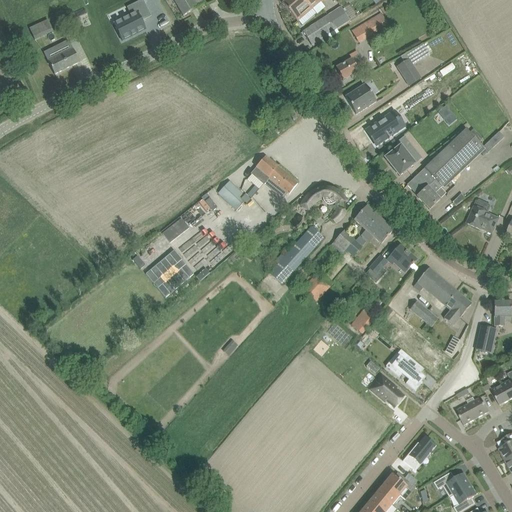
[(80,0),(68,4),(70,9),(81,6),(80,0)]
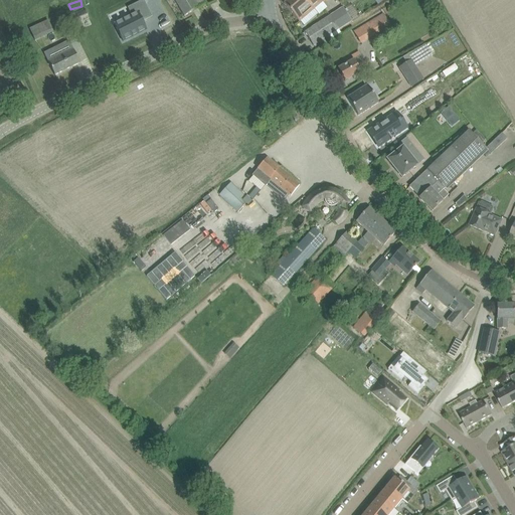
[(132,16),(115,25),(123,41),(146,30),(142,22),(152,17),(143,0),(128,8),(132,16)]
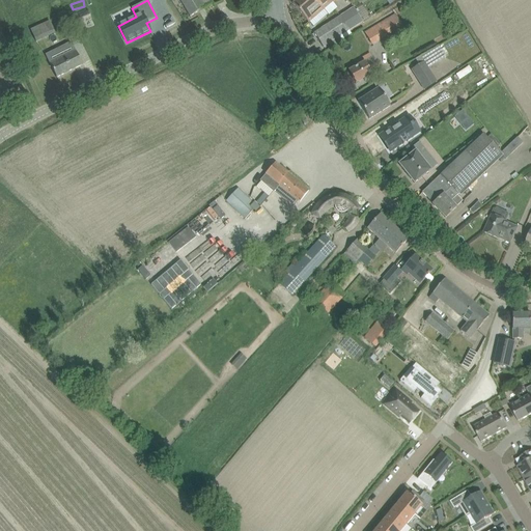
[(211,0),(179,0),(190,17),(213,3),(211,0)]
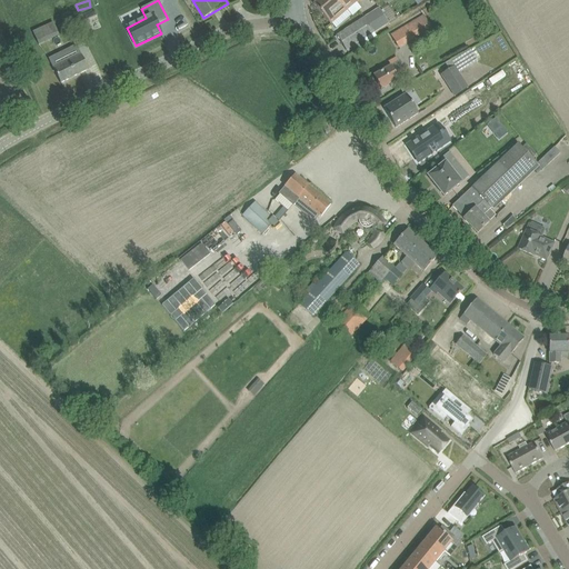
[(347,10),(338,0),(318,0),(313,3),(331,23),(347,10)]
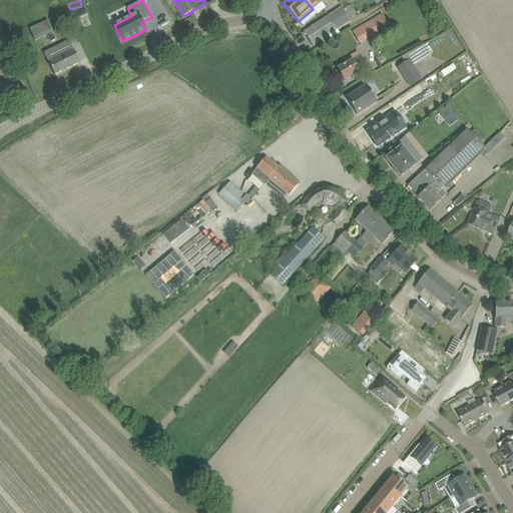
[(305,0),(313,9),(323,0),(305,0)]
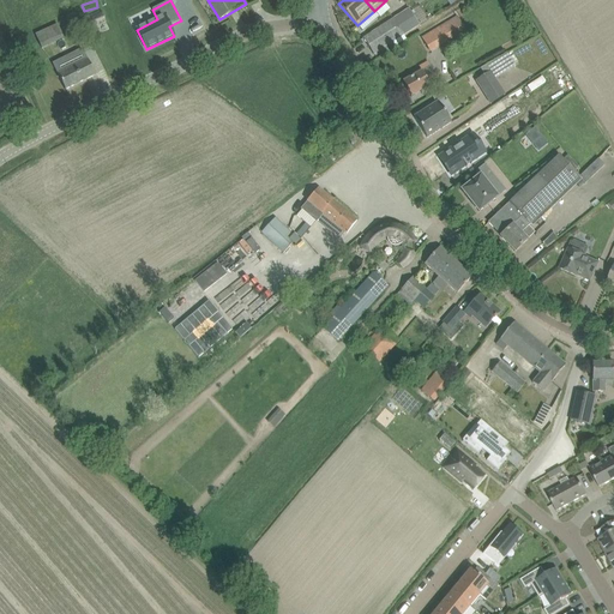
[(47,30),(36,35),(41,48),(64,38),(58,25),(52,28),(50,26),(60,23),(53,6),(38,12),(47,30)]
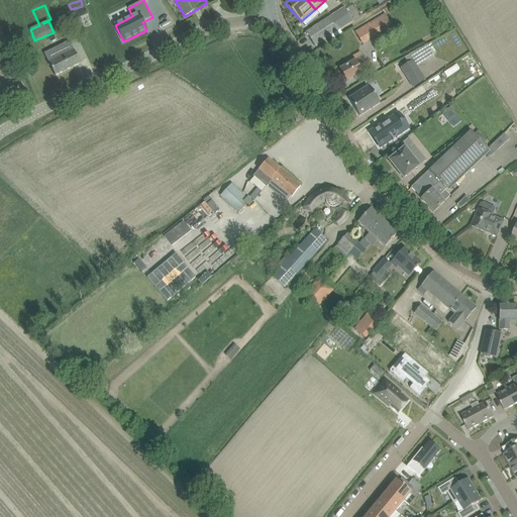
[(344,8),(331,16),(339,30),(353,21),(344,8)]
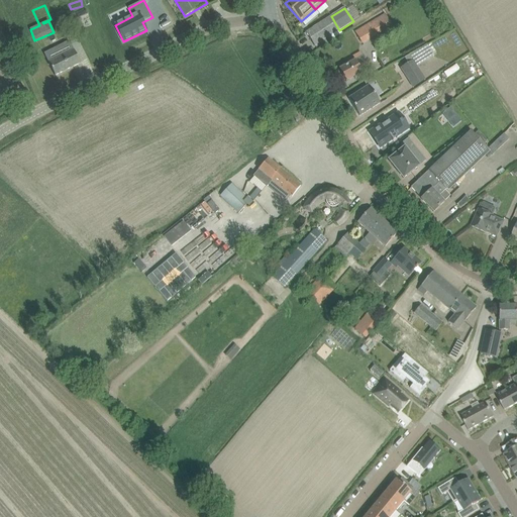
[(385,14),(355,31),(358,37),(363,43),(392,25),(385,14)]
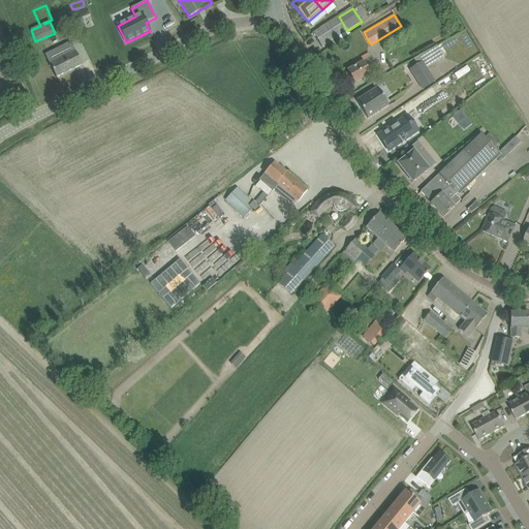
[(339,17),(321,28),(313,33),(321,48),(347,31),(339,17)]
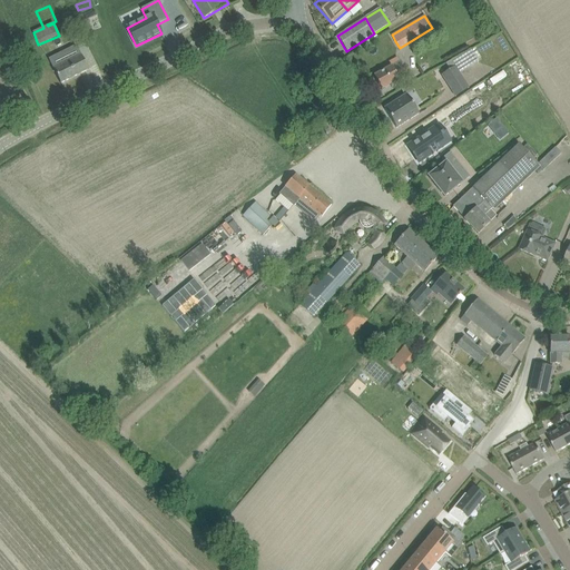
[(53,69),(56,74),(60,84),(88,69),(81,56),(53,69)]
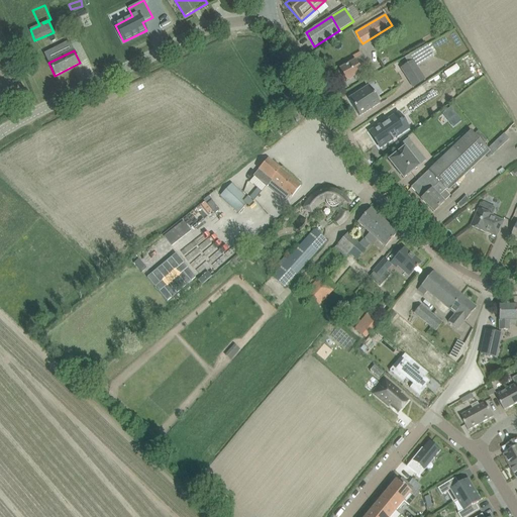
[(362,57),(348,64),(339,69),(346,81),(362,73),(358,66),(365,62),(362,57)]
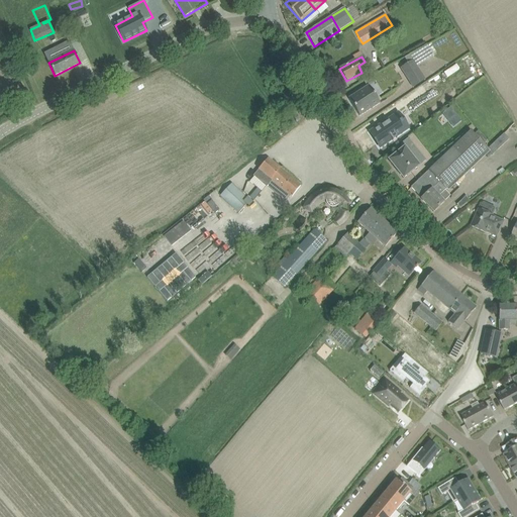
[(464,59),(436,78),(442,87),(452,80),(453,81),(472,69),(464,59)]
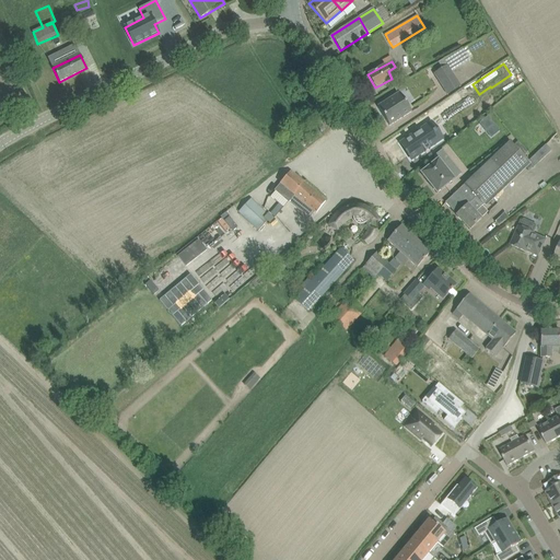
[(434,73),(440,84),(453,76),(446,66),(434,73)]
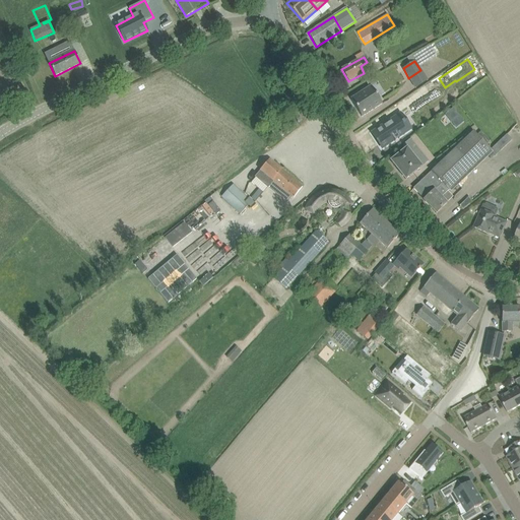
[(288,75),(283,78),(287,85),(293,82),(288,75)]
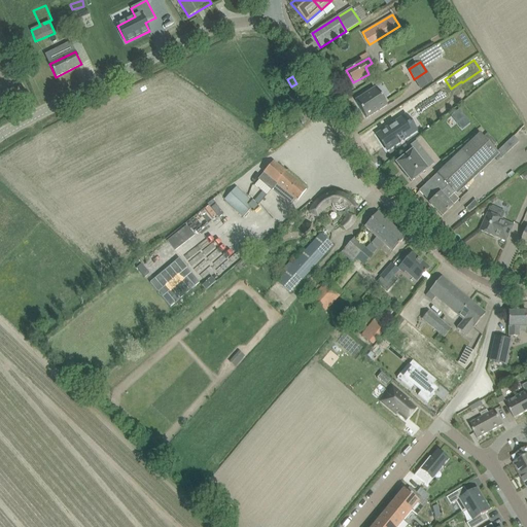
[(376,88),(355,101),(366,118),(387,105),(376,88)]
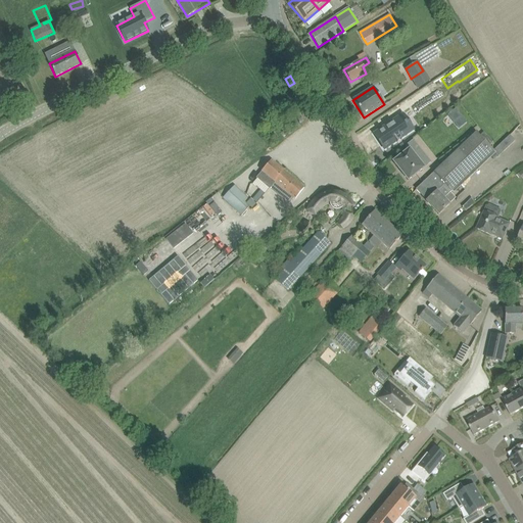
[(447,114),(459,129),(467,122),(456,107),(447,114)]
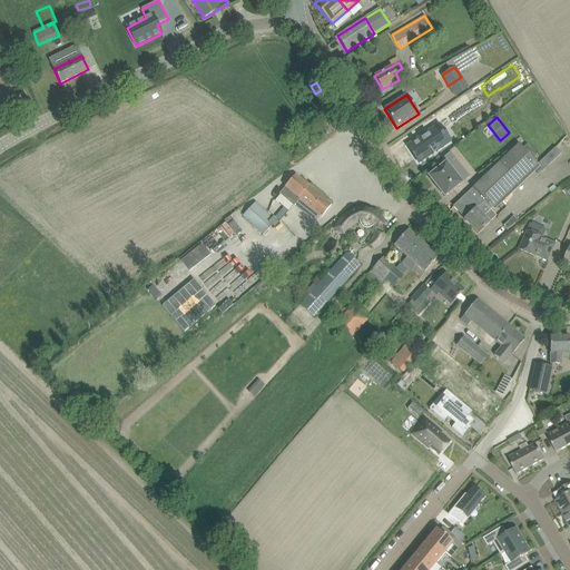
[(439,125),(408,146),(419,163),(450,141),(439,125)]
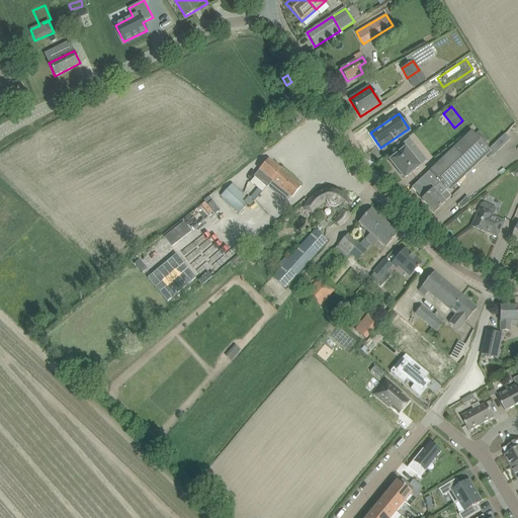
[(429,171),(412,188),(423,198),(432,190),(440,182),(447,189),(489,150),(470,132),(429,171)]
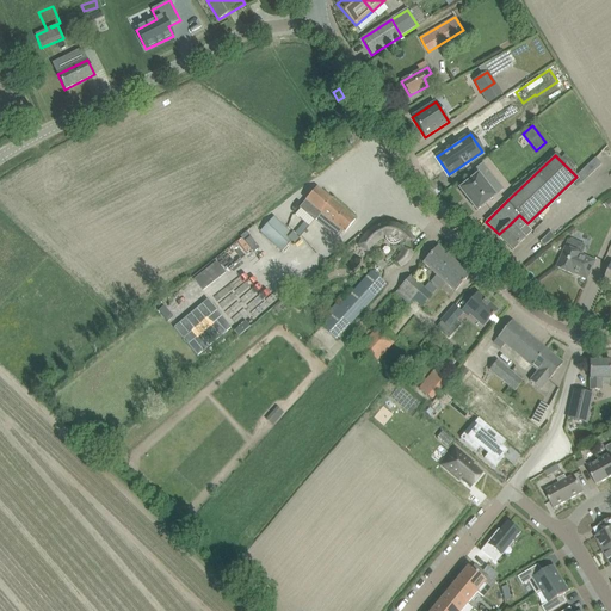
[(596,159),(584,170),(590,176),(602,165),(596,159)]
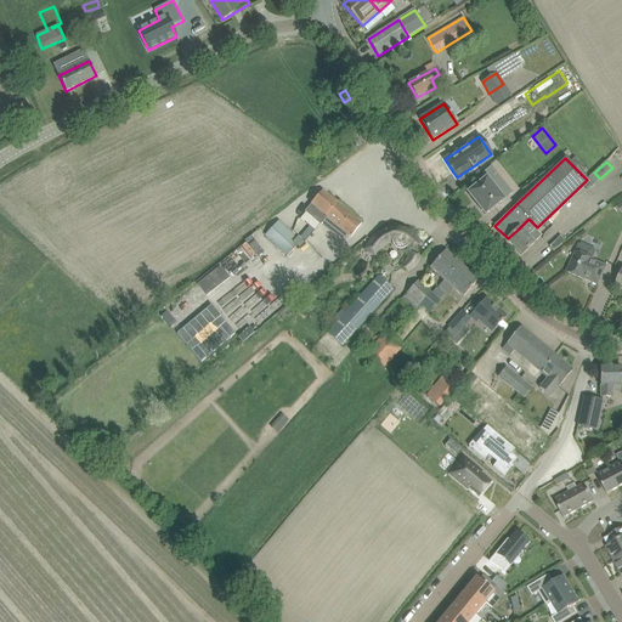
[(486,179),(468,193),(485,215),(504,199),(493,187),(502,180),(491,168),(482,174),(486,179)]
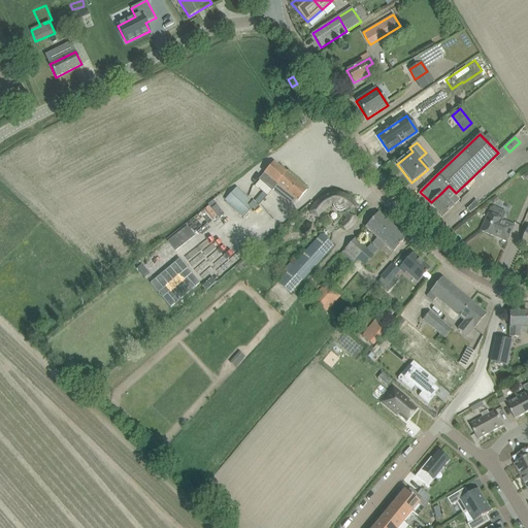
[(260,179),(255,186),(266,195),(271,190),(276,183),(286,172),(273,162),(267,169),(264,172),(263,172),(258,178),(260,179)]
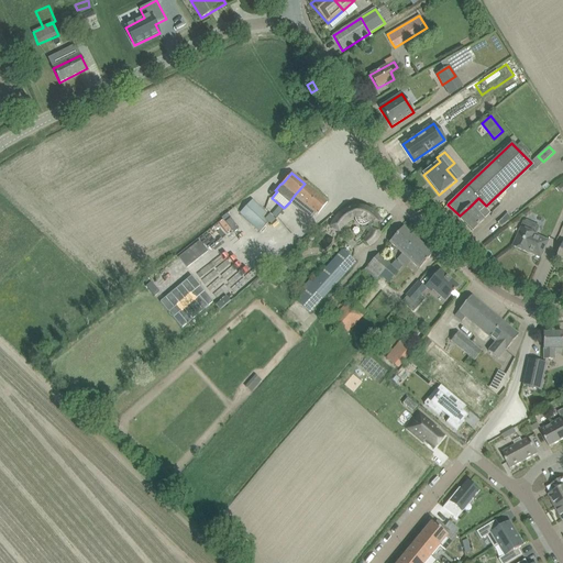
[(305,184),(295,195),(304,202),(310,208),(318,214),(320,211),(328,202),(305,184)]
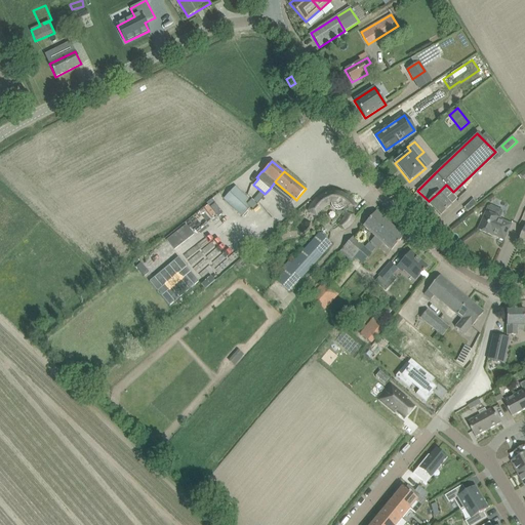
[(450,205),(456,199),(451,194),(453,192),(446,185),(438,193),(429,201),(428,202),(440,215),(450,205)]
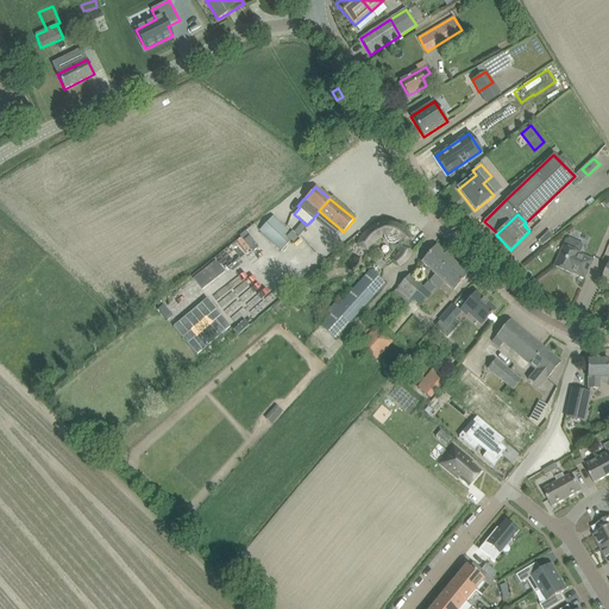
[(274,217),(259,231),(283,252),(292,243),(283,234),(288,230),(274,217)]
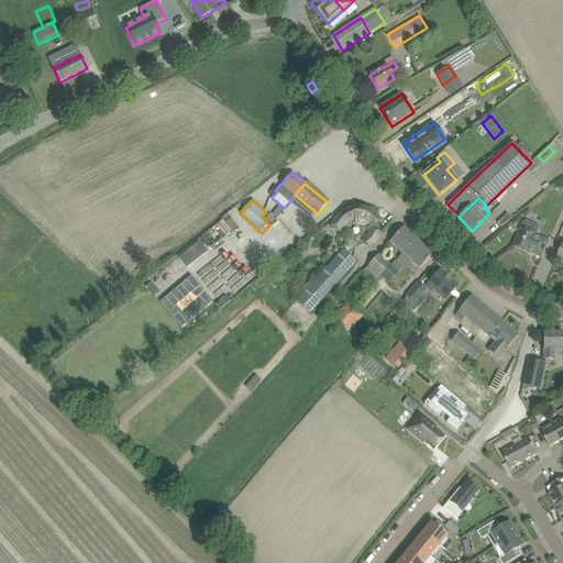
[(332,223),(331,227),(339,231),(341,229),(342,225),(344,224),(348,222),(350,221),(353,220),(354,222),(355,223),(356,224),(359,225),(360,225),(362,227),(364,225),(365,224),(367,223),(367,224),(368,224),(368,225),(370,227),(371,227),(376,223),(376,222),(379,221),(381,221),(381,220),(379,220),(378,217),(377,214),(375,212),(373,211),(370,210),(367,209),(364,208),(361,208),(356,208),(353,209),(350,209),(346,211),(343,212),(340,214),(337,218),(334,220),(332,223)]
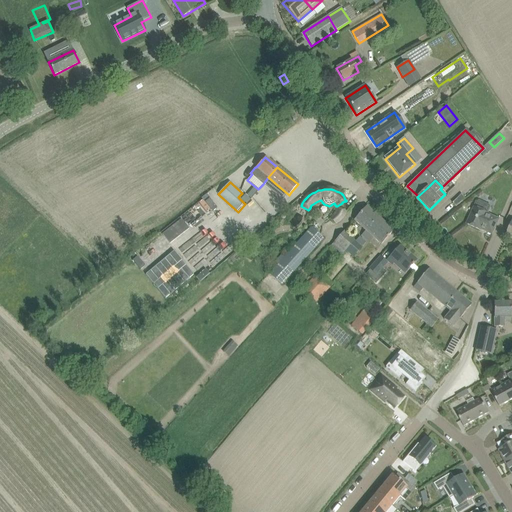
[(257,190),(246,202),(254,210),(266,199),(257,190)]
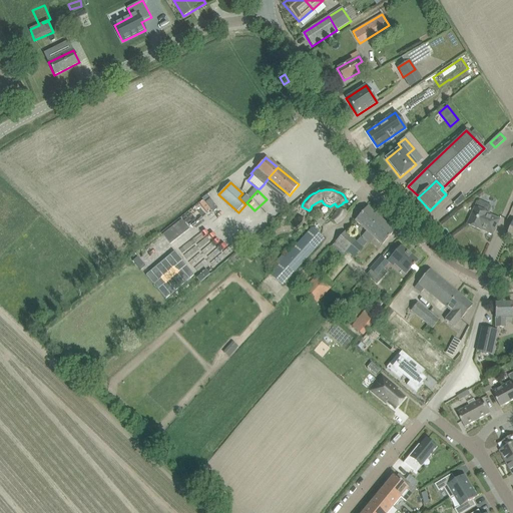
[(463,194),(453,202),(457,207),(467,199),(463,194)]
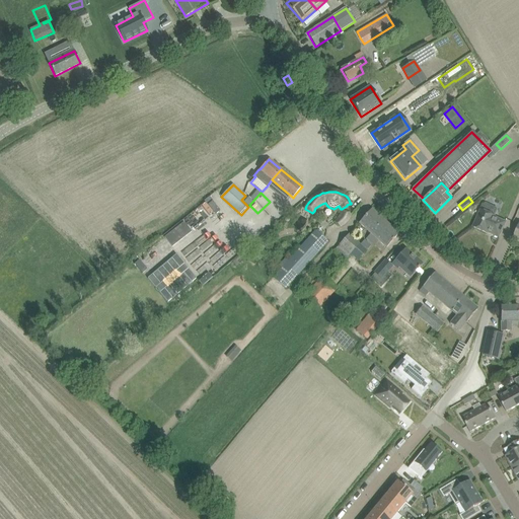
[(486,204),(484,205),(473,227),(488,233),(488,232),(493,234),(493,235),(499,237),(506,221),(495,216),(498,211),(497,209),(486,204)]
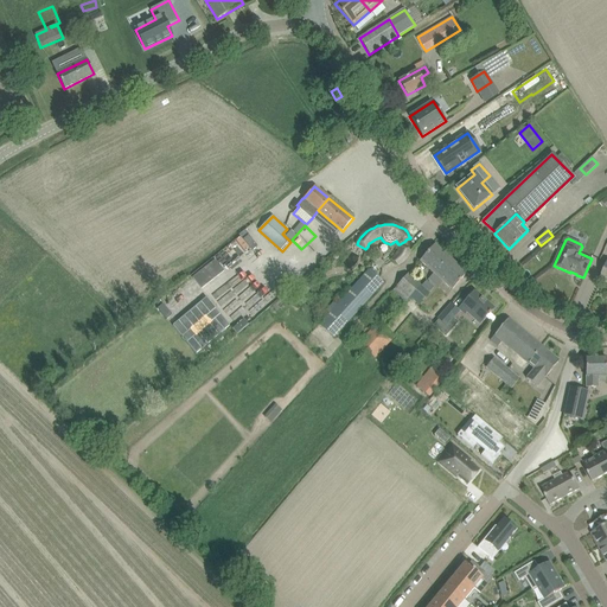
[(434,244),(427,254),(420,261),(433,273),(434,274),(448,257),(434,244)]
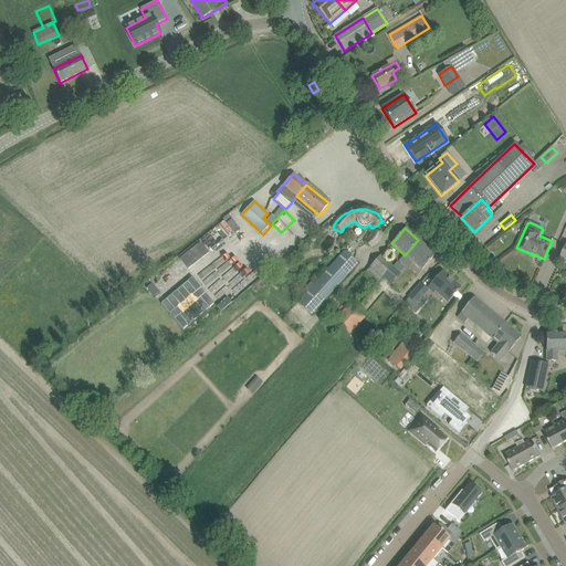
[(366,241),(365,242),(370,248),(373,247),(374,245),(376,243),(377,242),(379,240),(380,239),(381,237),(383,234),(373,231),(373,232),(371,233),(371,236),(370,237),(369,238),(368,239),(367,240),(366,241)]
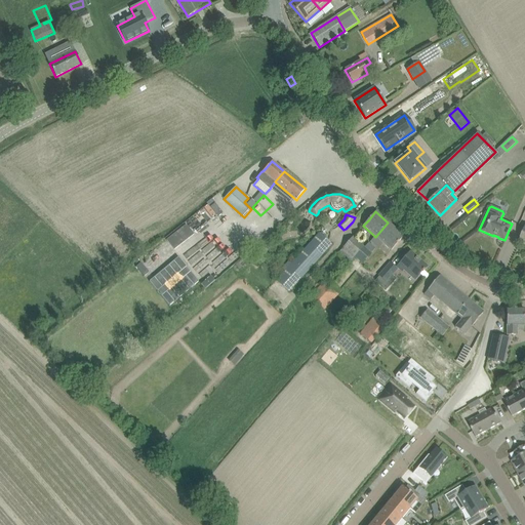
[(375,237),(374,236),(370,241),(378,248),(382,244),(391,251),(403,237),(388,223),(375,237)]
